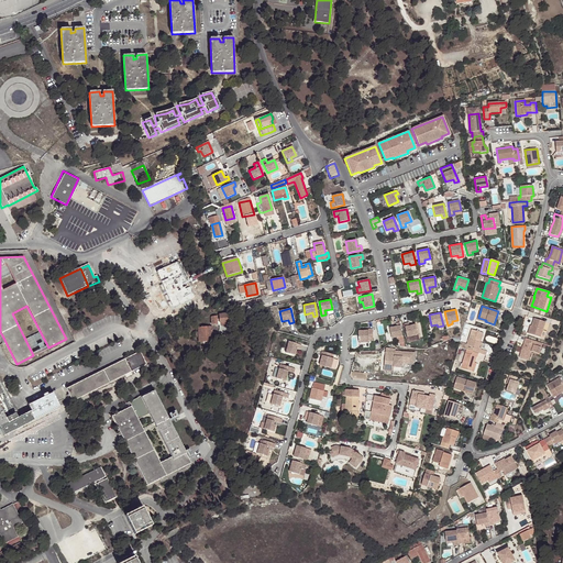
[(532,327),(530,334),(541,338),(543,331),(544,328),(539,327),(541,320),(536,319),(532,327)]
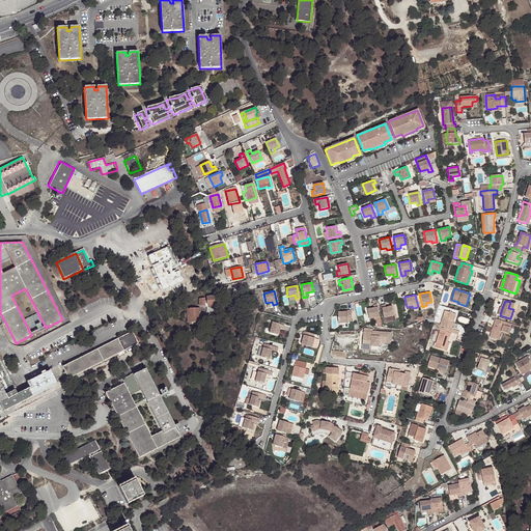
[(367,309),(369,318),(380,316),(376,304),(372,304),(373,307),(367,309)]
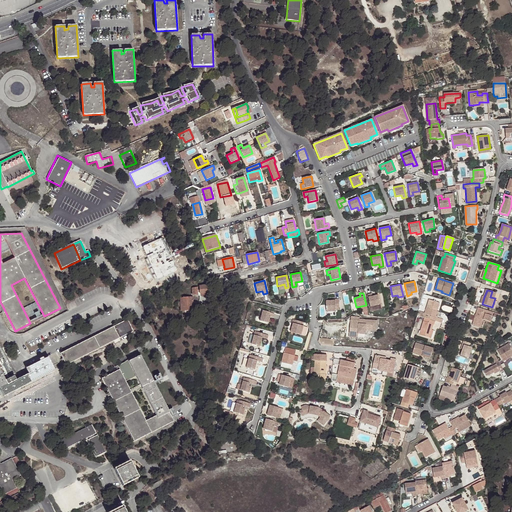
[(371,293),(367,294),(370,306),(380,304),(378,294),(372,296),(371,293)]
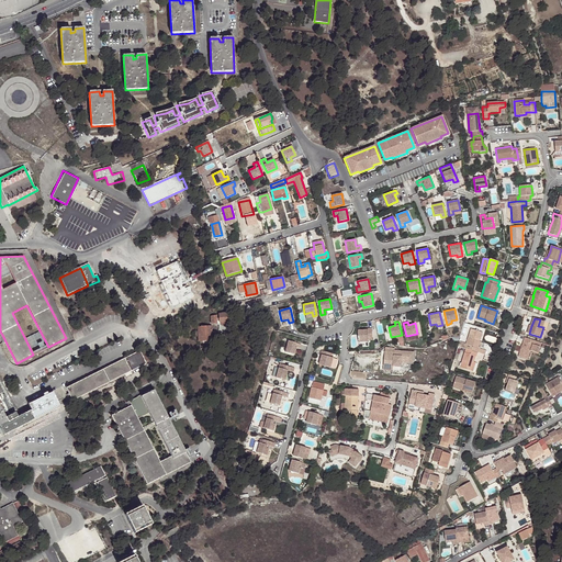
[(203,340),(206,340),(212,340),(212,326),(198,327),(198,329),(198,335),(198,339),(198,340),(203,340)]
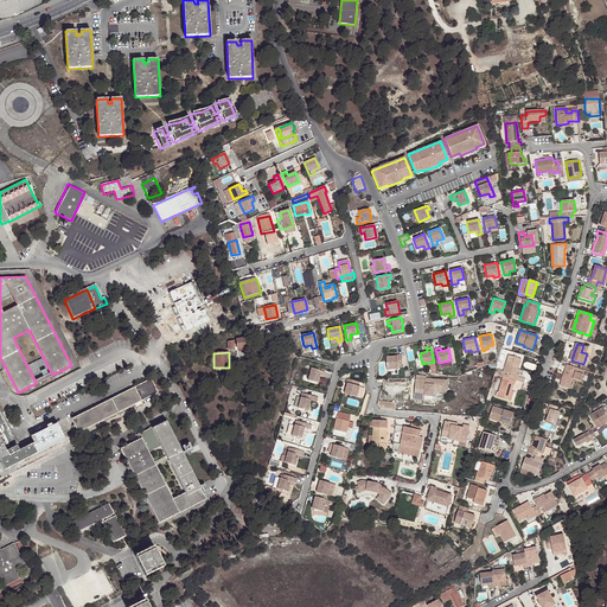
[(396,356),(385,356),(387,369),(402,369),(401,353),(396,355),(396,356)]
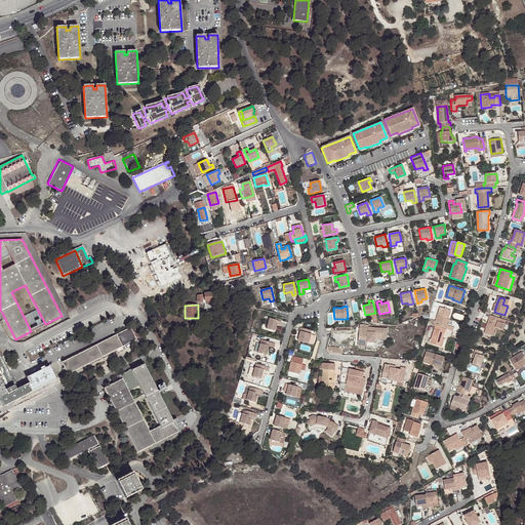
[(439,308),(434,325),(434,326),(445,329),(452,331),(454,328),(448,326),(445,325),(447,319),(450,311),(439,308)]
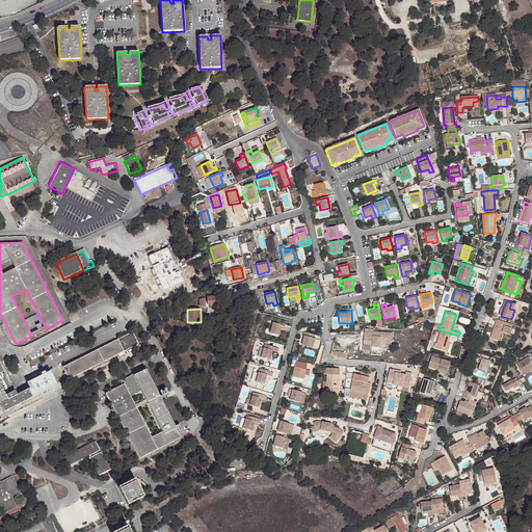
[(498,320),(491,338),(500,341),(503,333),(505,334),(509,335),(511,328),(512,324),(498,320)]
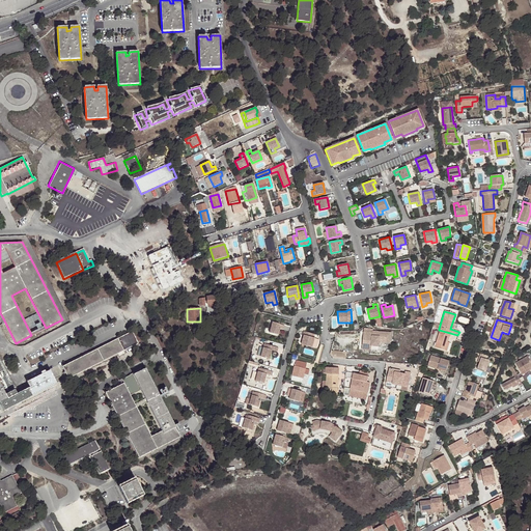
[(272,322),(269,332),(277,334),(279,328),(283,329),(284,325),(272,322)]
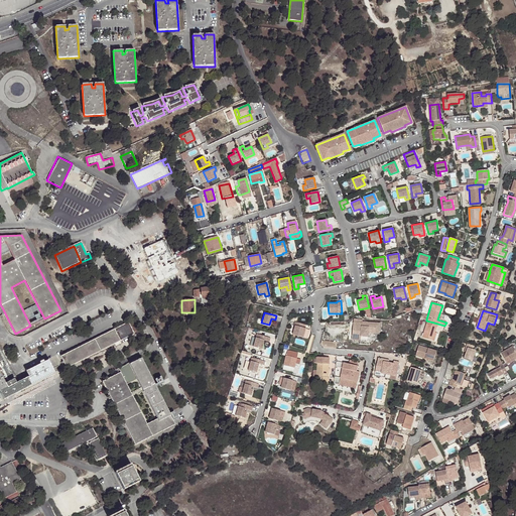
[(437,324),(426,320),(421,338),(432,341),(434,333),(435,328),(436,328),(437,324)]
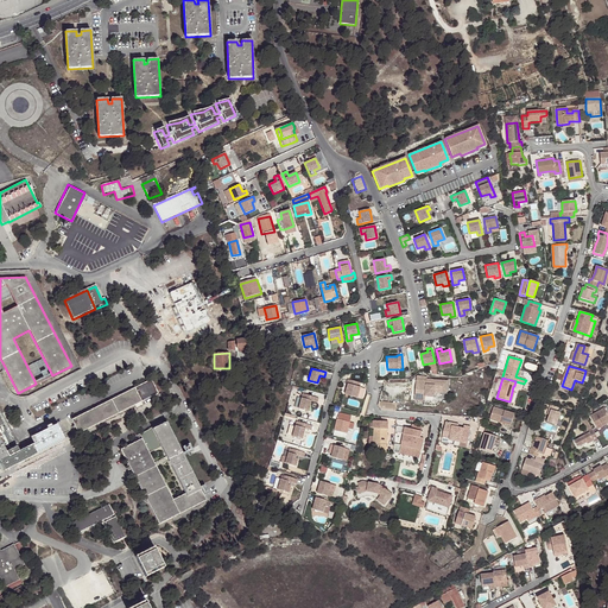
[(134,388),(141,401),(158,393),(151,379),(134,388)]
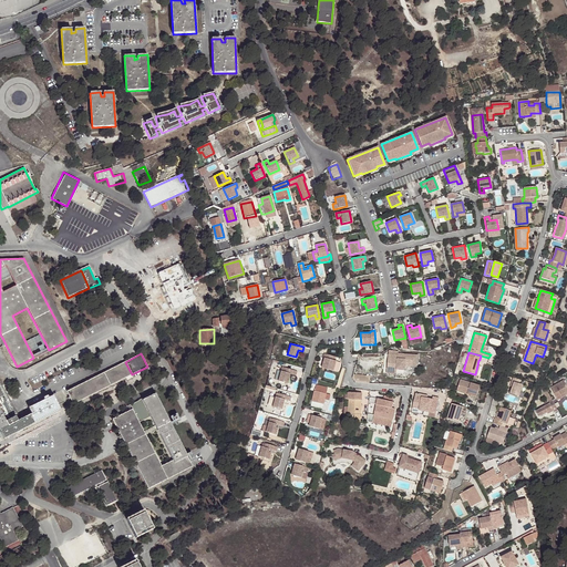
[(323,358),(321,368),(333,371),(336,361),(337,357),(323,353),(322,358),(323,358)]
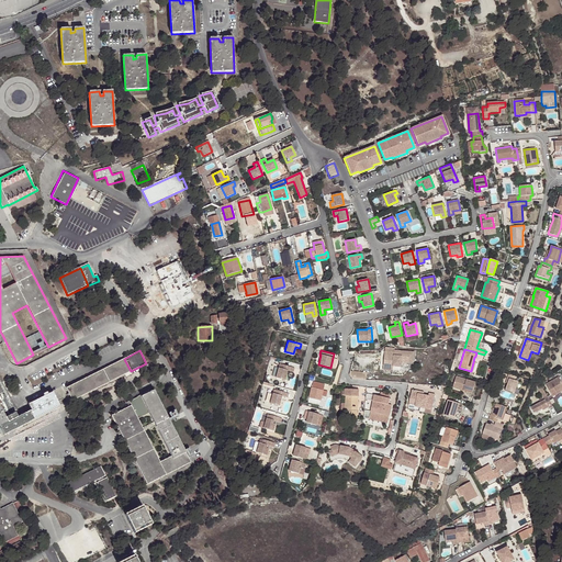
[(393,350),(384,350),(384,356),(386,356),(386,361),(383,360),(383,366),(386,366),(385,369),(392,370),(393,366),(401,366),(401,361),(413,362),(414,351),(393,350)]
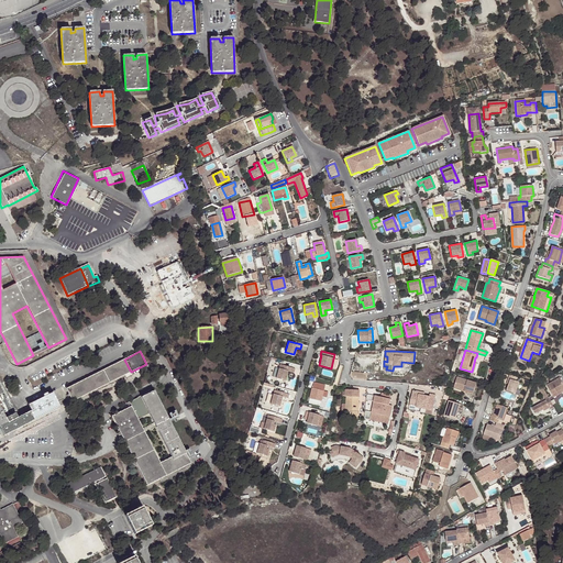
[(124,375),(131,372),(124,360),(66,388),(73,401),(124,375)]
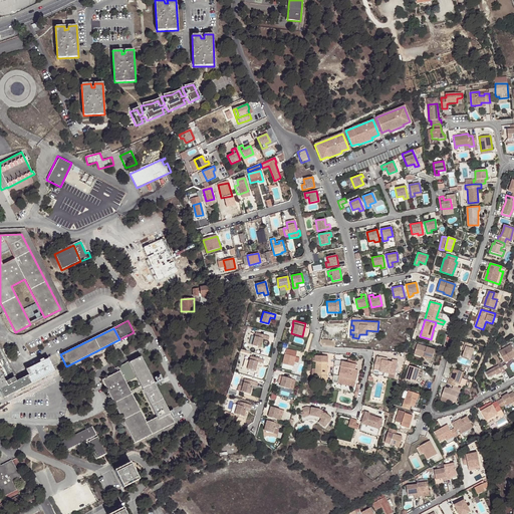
[(253,345),(261,347),(264,339),(269,340),(270,336),(256,332),(253,345)]
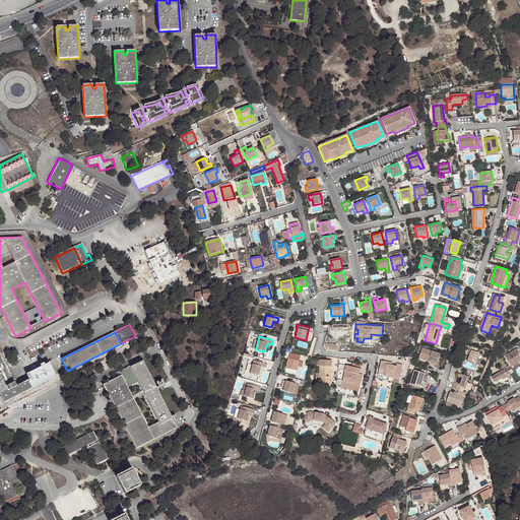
[(478,348),(470,346),(469,349),(471,350),(469,354),(467,361),(476,364),(479,353),(476,352),(478,348)]
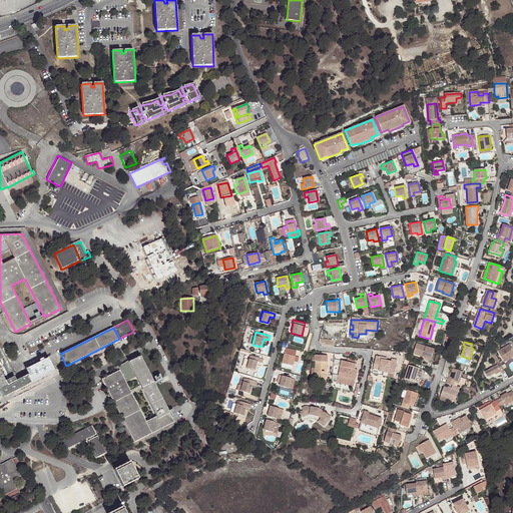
[(417,344),(414,353),(424,355),(423,357),(431,360),(434,350),(417,344)]
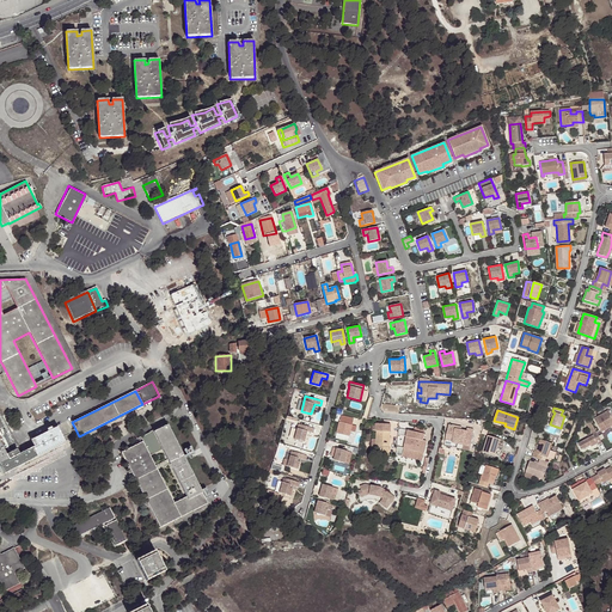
[(610,424),(611,422),(611,415),(610,411),(595,418),(601,429),(606,427),(607,427),(606,426),(609,423),(610,424)]
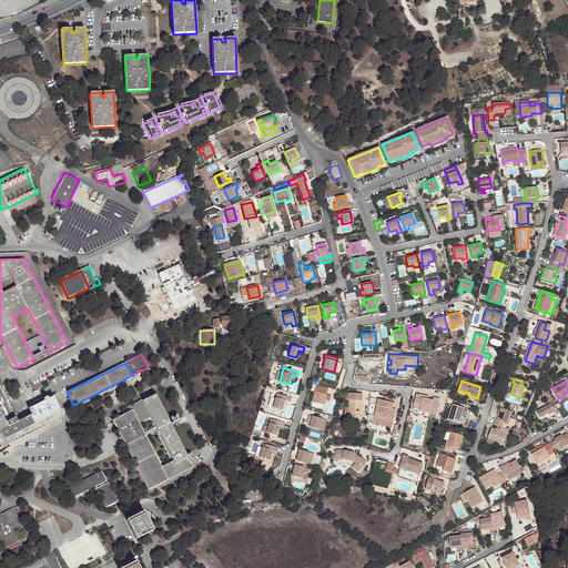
[(0,430),(4,439),(61,411),(53,396),(31,407),(34,413),(20,421),(16,412),(14,412),(0,383),(0,430)]
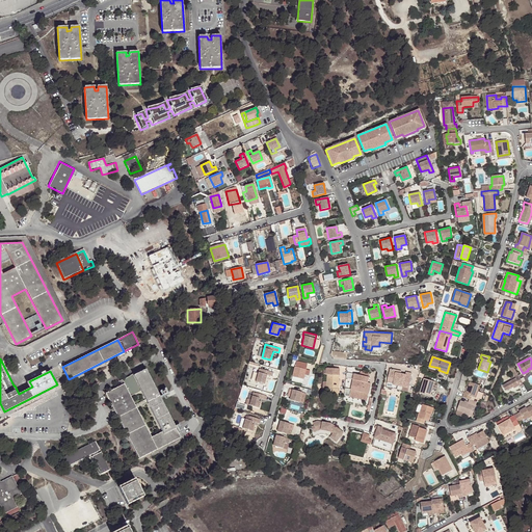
[(520,388),(524,386),(511,362),(508,363),(507,365),(513,375),(510,377),(512,381),(503,386),(506,392),(513,388),(514,389),(520,387),(520,388)]
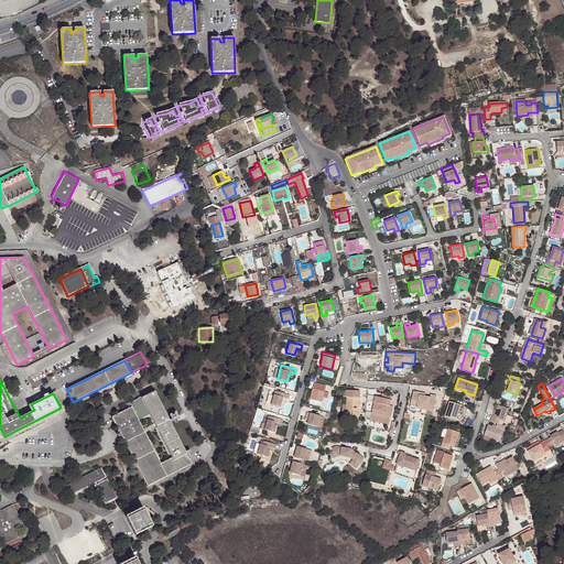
[(325,392),(325,391),(313,389),(313,388),(310,399),(322,402),(324,397),(325,392)]
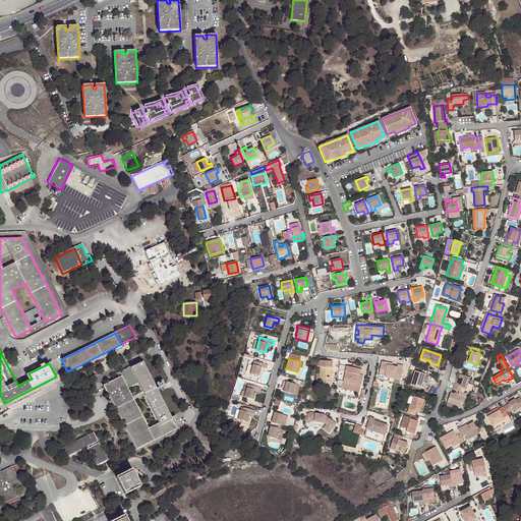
[(389,361),(383,360),(382,373),(388,374),(388,375),(398,377),(403,377),(404,362),(399,362),(398,364),(393,364),(389,364),(389,361)]
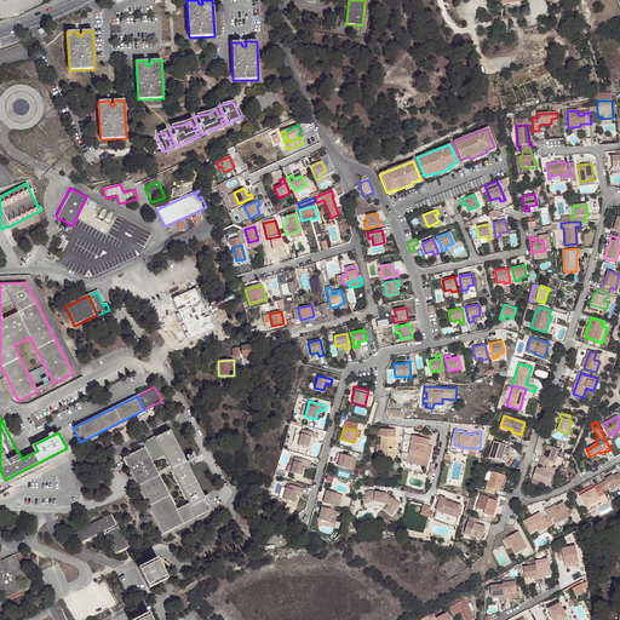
[(151,461),(144,447),(124,458),(162,534),(211,510),(170,430),(155,438),(164,454),(191,505),(179,512),(151,461)]
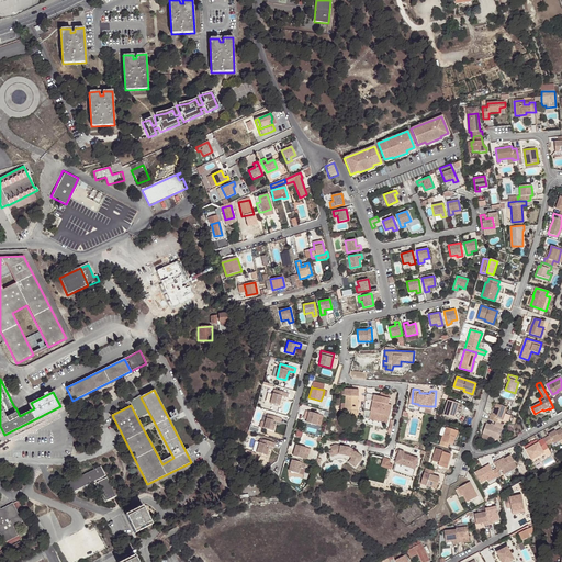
[(282,396),(289,397),(290,393),(274,390),(271,403),(280,406),(282,396)]
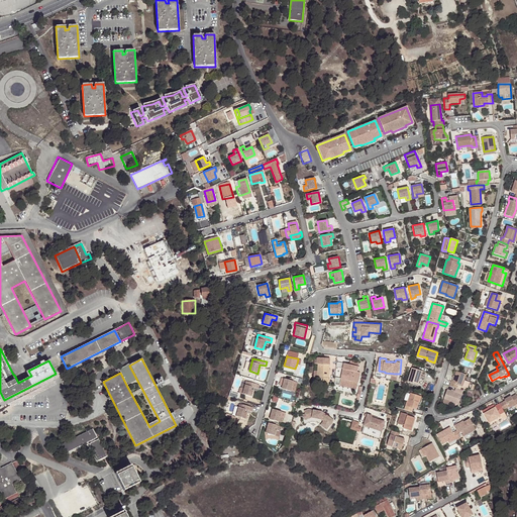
[(330,359),(317,358),(316,365),(318,365),(318,372),(317,378),(321,378),(321,380),(323,380),(322,386),(328,386),(329,373),(329,370),(330,359)]
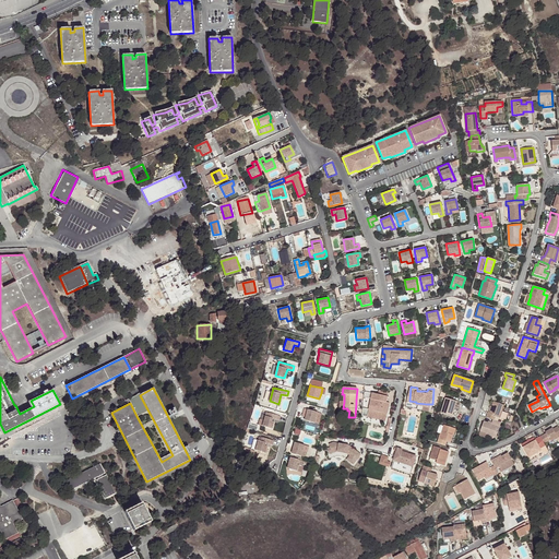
[(372,392),(369,409),(388,413),(390,404),(387,402),(388,395),(378,393),(372,392)]
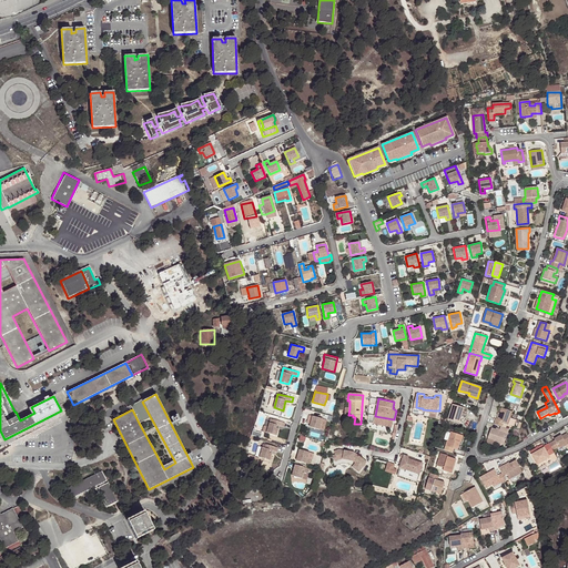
[(131,405),(132,409),(139,423),(150,416),(142,402),(142,399),(131,405)]
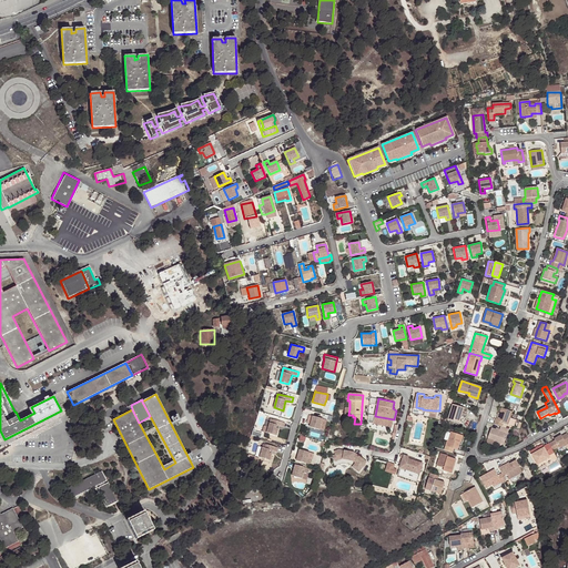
[(464,407),(453,404),(448,419),(459,423),(464,407)]
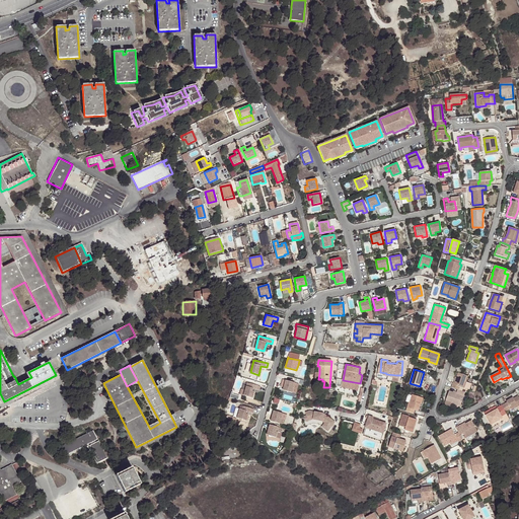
[(453,383),(451,387),(457,389),(461,390),(463,387),(464,387),(468,376),(458,373),(456,377),(454,384),(453,383)]
